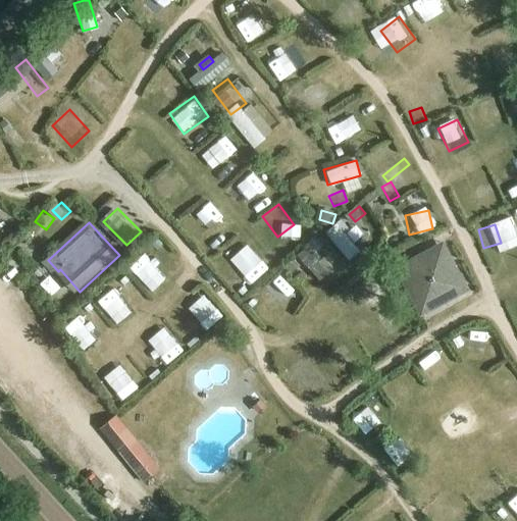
[(346,260),(356,250),(334,227),(324,238),(346,260)]
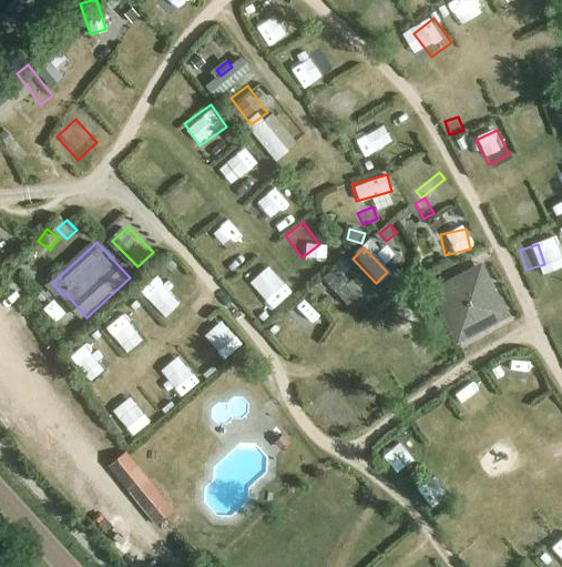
[(34,249),(29,253),(34,259),(40,254),(34,249)]
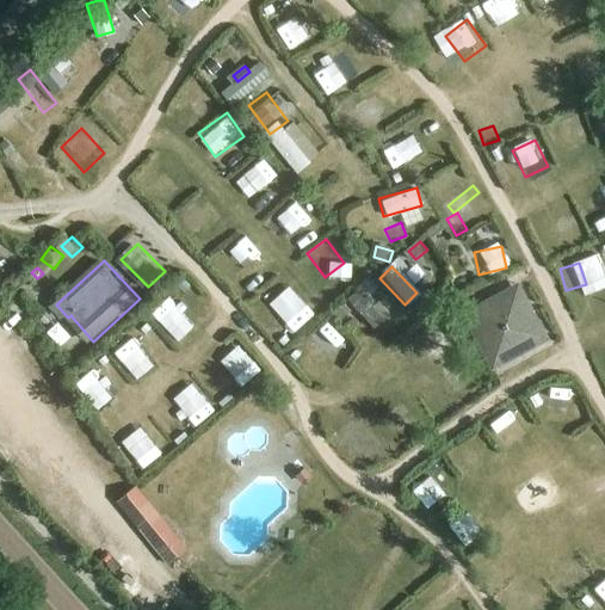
[(240,271),(229,279),(241,299),(253,291),(240,271)]
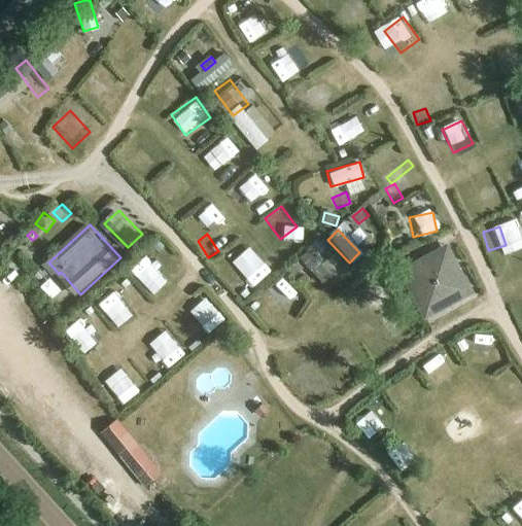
[(157,239),(140,253),(162,279),(178,265),(157,239)]
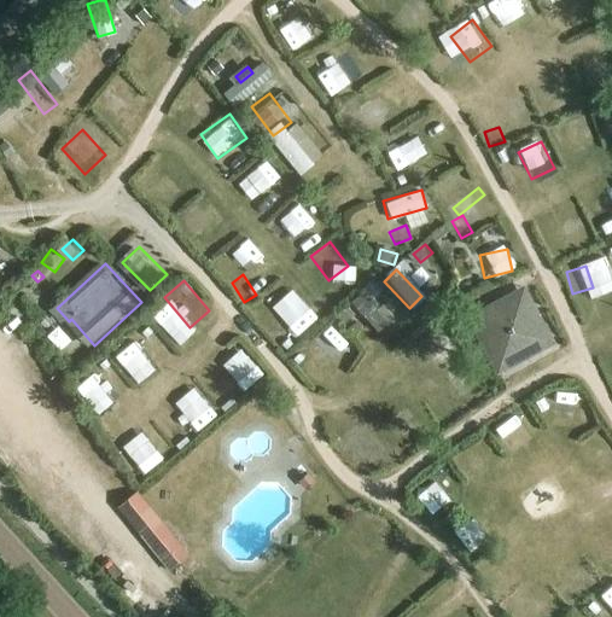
[(279,284),(250,310),(270,332),(299,306),(279,284)]
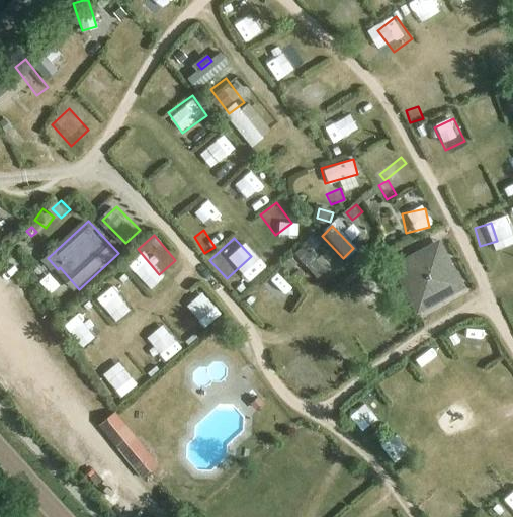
[(421,314),(471,287),(445,239),(396,265),(421,314)]
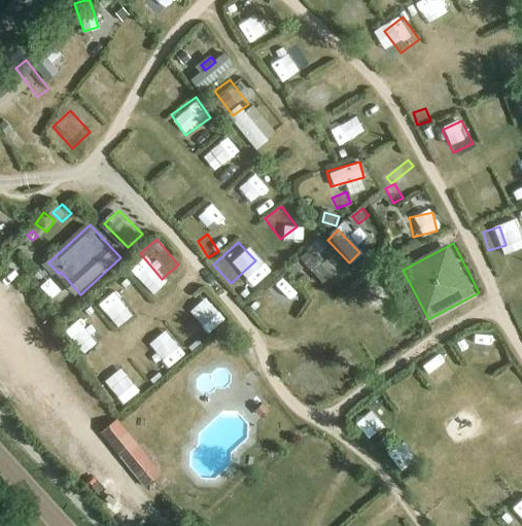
[(299,275),(307,268),(300,258),(290,267),(299,275)]
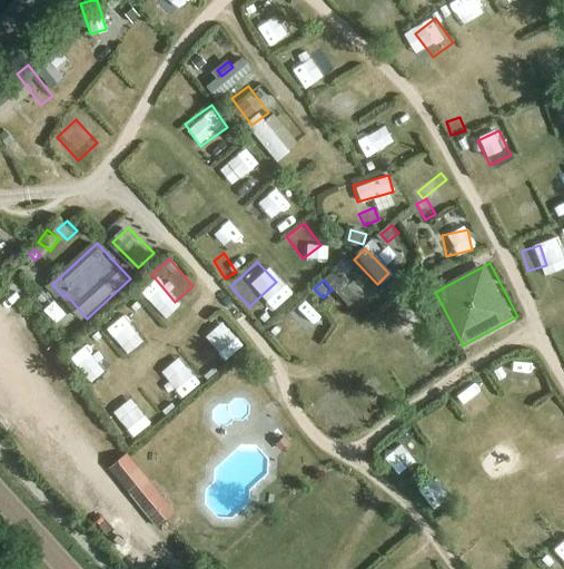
[(353,284),(354,285),(363,296),(368,292),(358,280),(356,281),(353,284)]
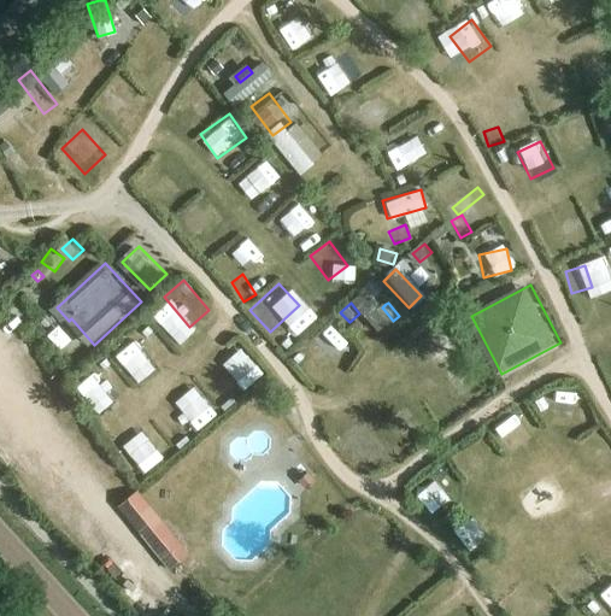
[(440,322),(433,329),(442,340),(450,333),(440,322)]
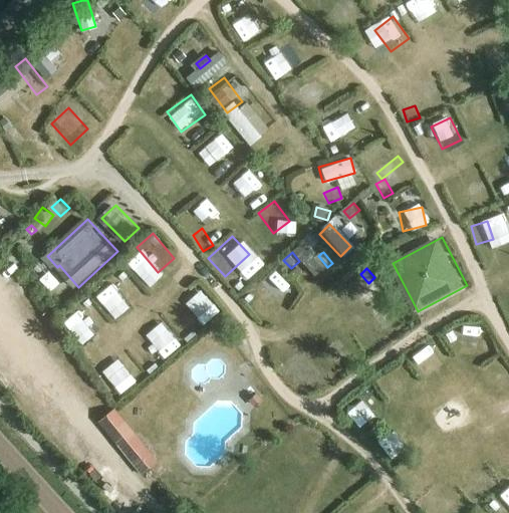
[(338,303),(359,289),(352,279),(330,293),(338,303)]
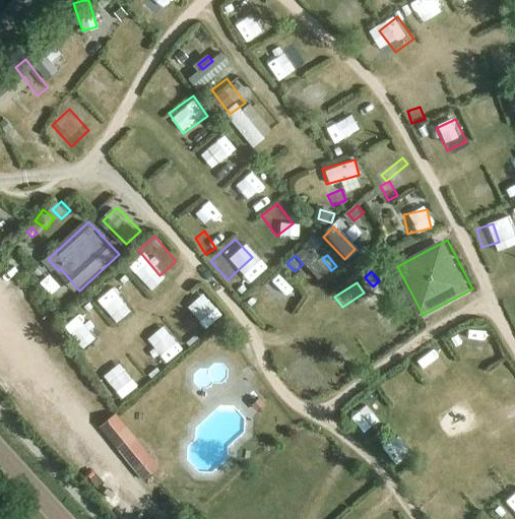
[(95,297),(106,314),(125,302),(115,284),(95,297)]
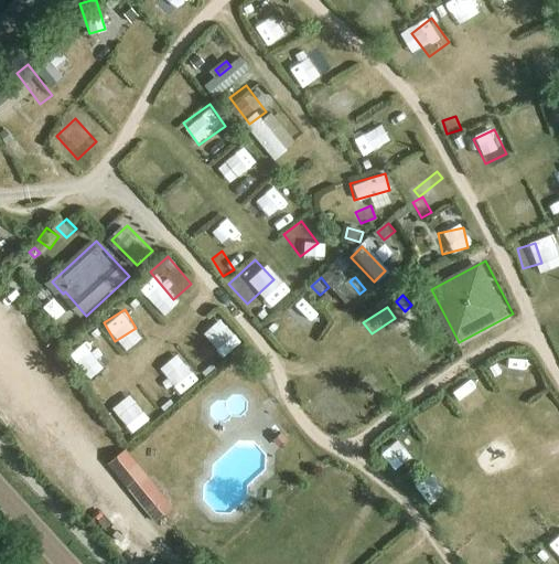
[(400,316),(393,327),(406,334),(412,323),(400,316)]
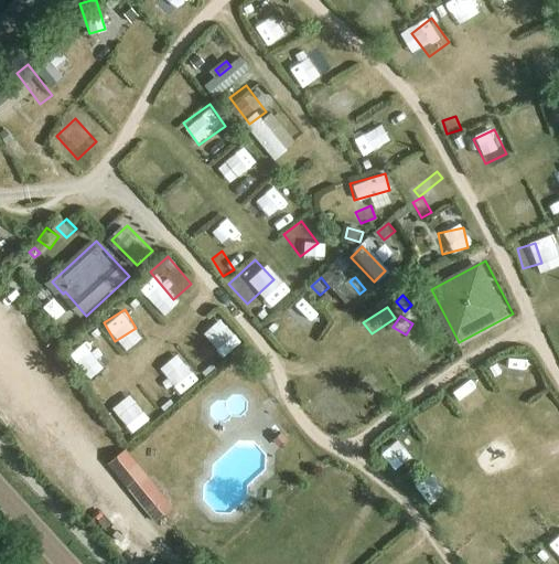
[(224,323),(206,340),(223,358),(240,341),(224,323)]
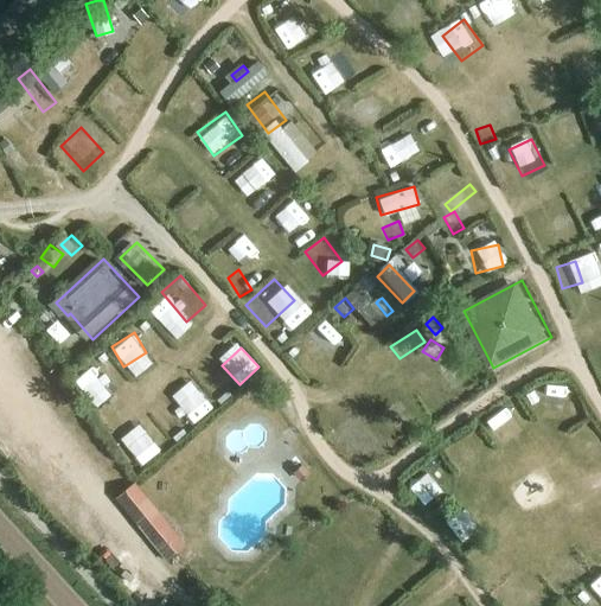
[(76,381),(93,396),(113,375),(96,359),(76,381)]
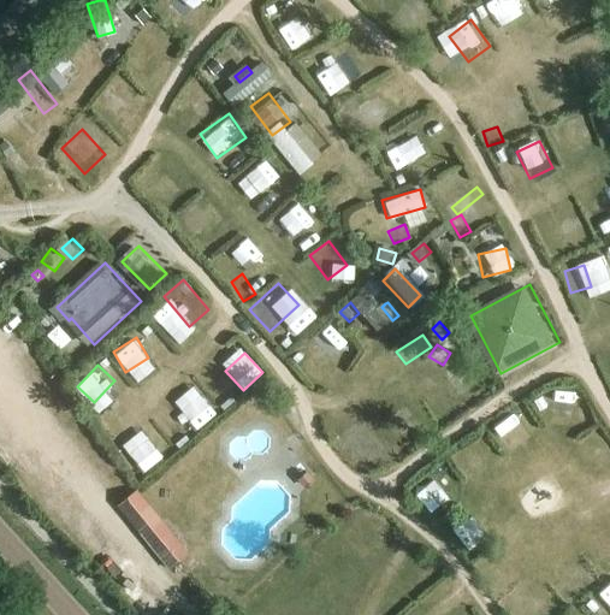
[(570,415),(584,415),(584,391),(554,391),(554,426),(570,426),(570,415)]
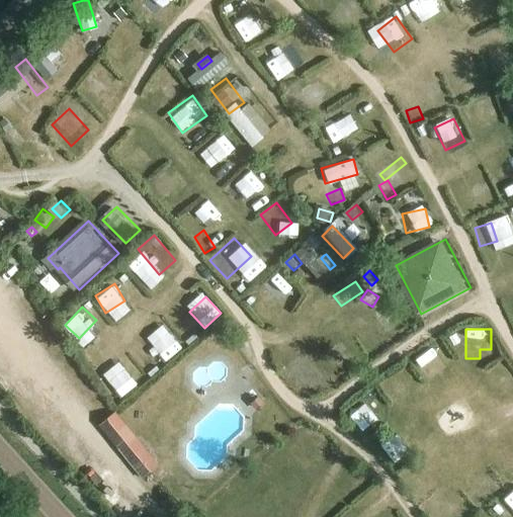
[(163,360),(178,350),(165,331),(150,341),(163,360)]
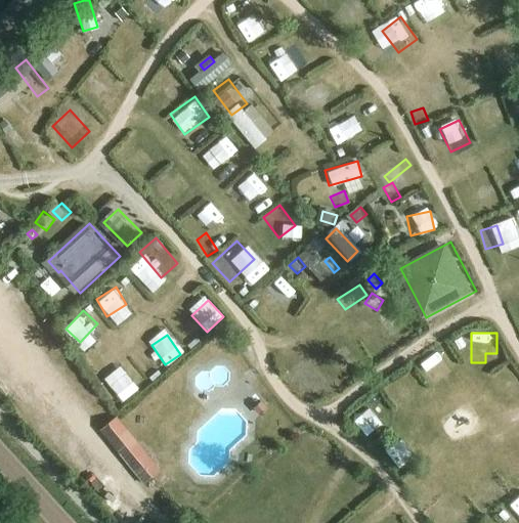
[(432,386),(448,375),(431,350),(415,361),(432,386)]
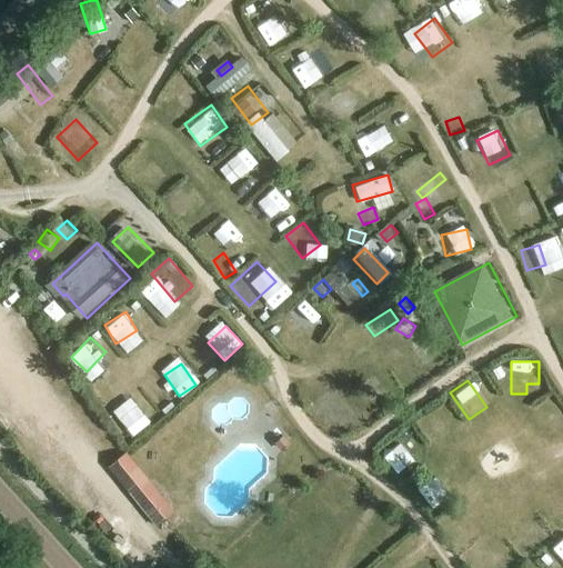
[(132,436),(151,421),(136,402),(117,417),(132,436)]
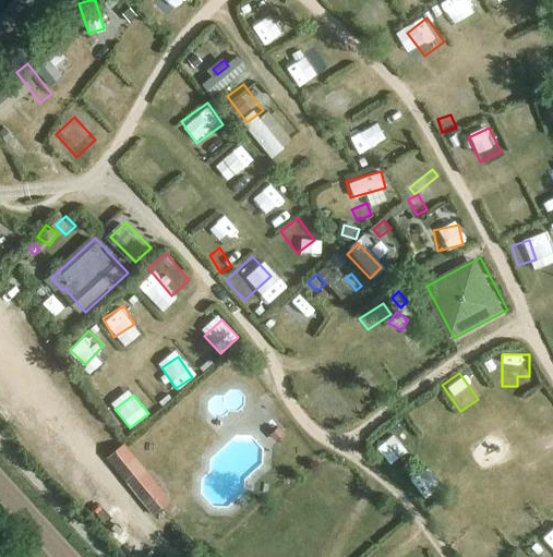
[(375,442),(393,455),(401,444),(385,430),(375,442)]
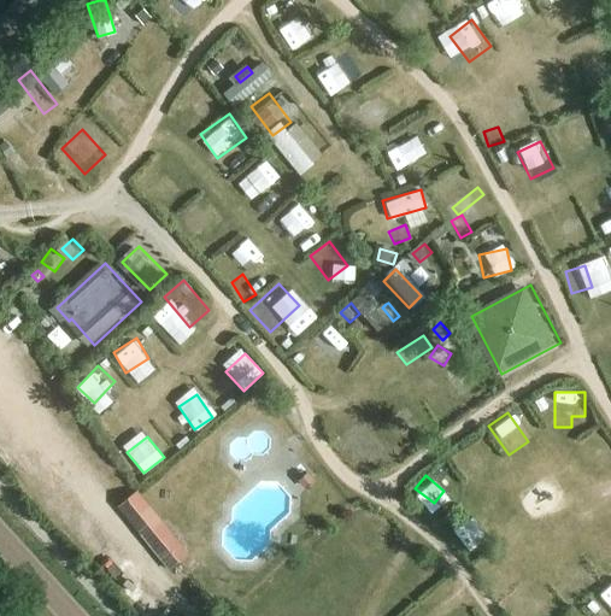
[(253,550),(293,499),(268,480),(229,531),(253,550)]
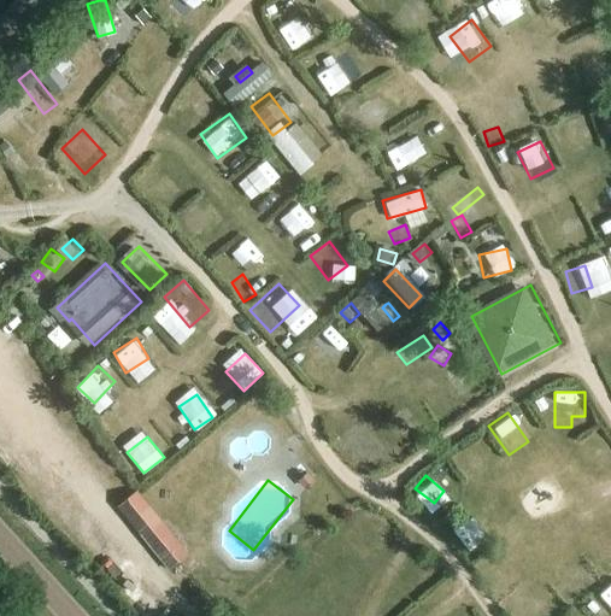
[(124,506),(175,568),(194,552),(144,491),(124,506)]
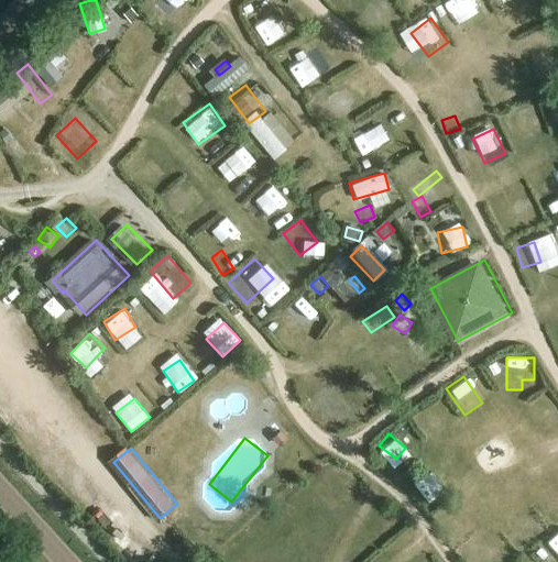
[(544,543),(557,561),(557,533),(544,543)]
